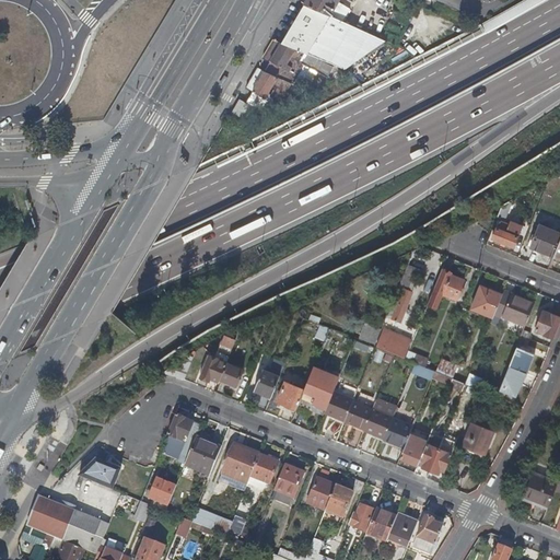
[(302,3),(302,4),(328,15),(336,0),(304,0),(303,3),(302,3)]
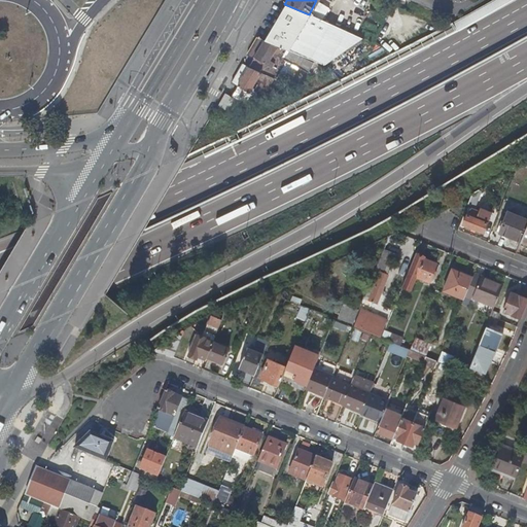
[(309,14),(284,4),(281,9),(304,23),(309,14)]
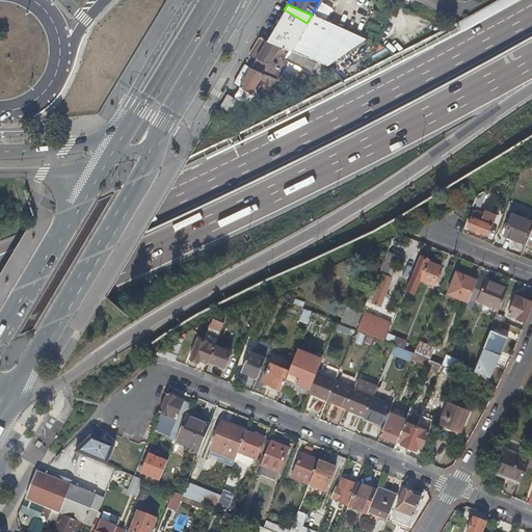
[(284,9),(265,41),(290,51),(307,23),(284,9)]
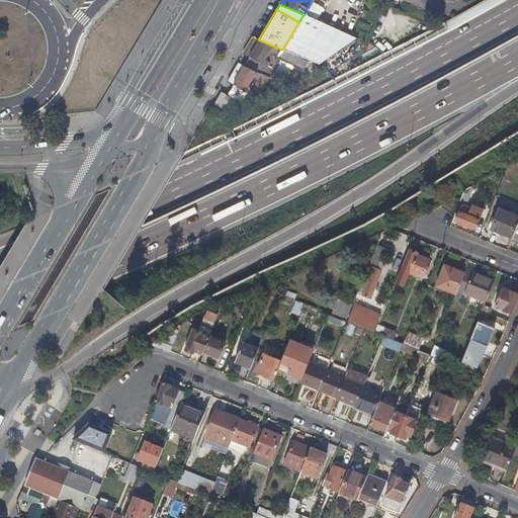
[(374,15),(362,10),(360,16),(372,21),(374,15)]
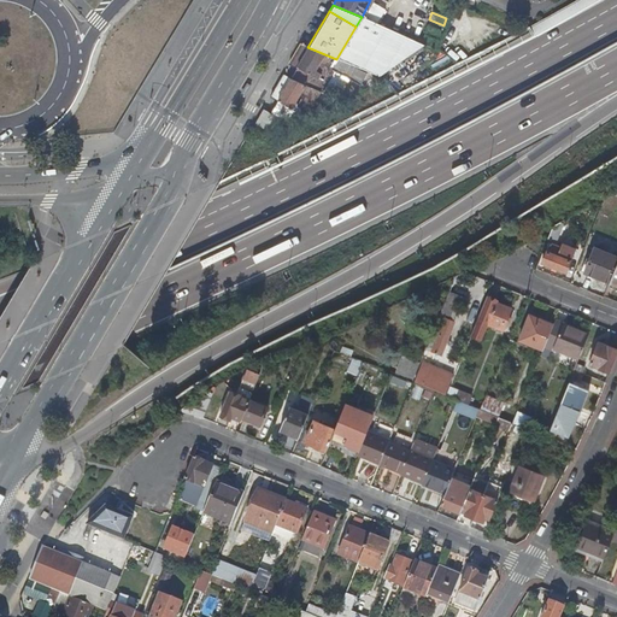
[(438,29),(425,24),(423,30),(435,35),(438,29)]
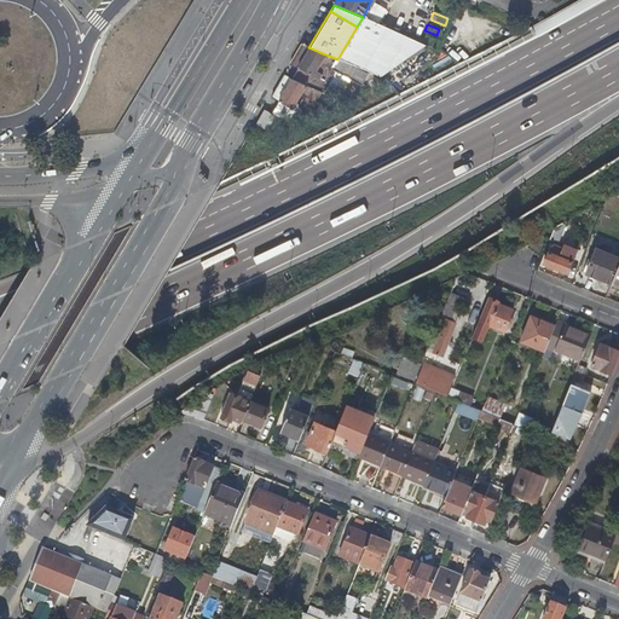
[(423,33),(421,40),(437,46),(439,39),(423,33)]
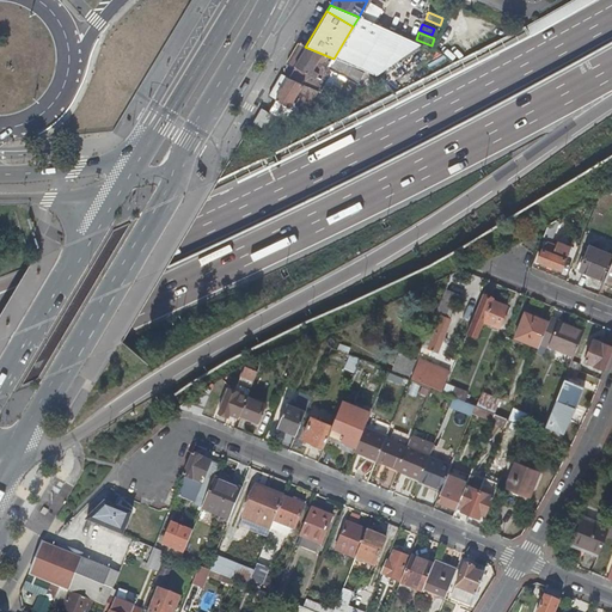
[(292,68),(304,48),(304,47),(298,44),(285,65),(292,68)]
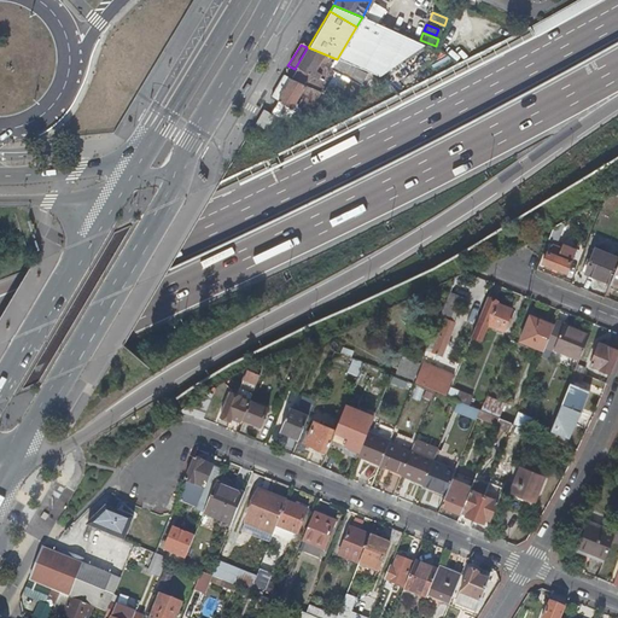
[(337,59),(308,47),(308,48),(307,48),(295,69),(292,73),(289,80),(321,93),(334,70),(340,74),(347,63),(337,59)]
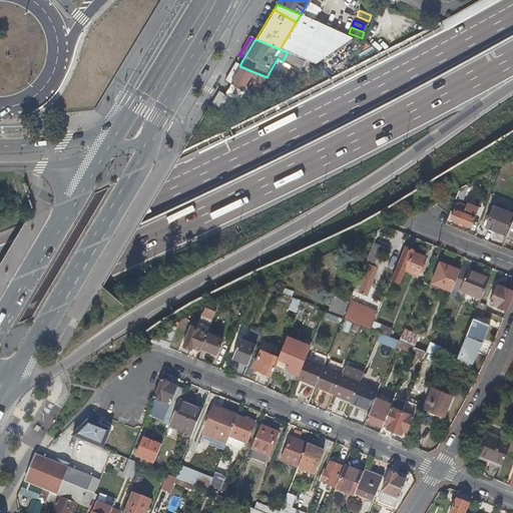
[(306,59),(288,52),(283,61),(296,68),(297,66),(301,68),(306,59)]
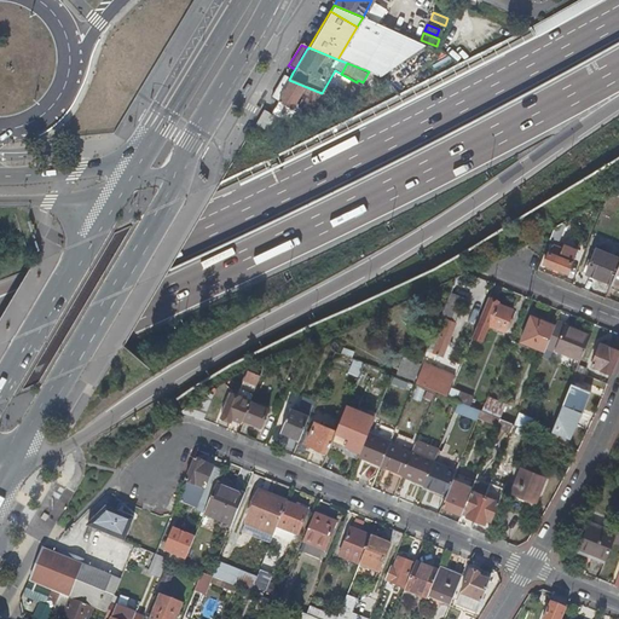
[(391,79),(403,84),(406,71),(394,67),(391,79)]
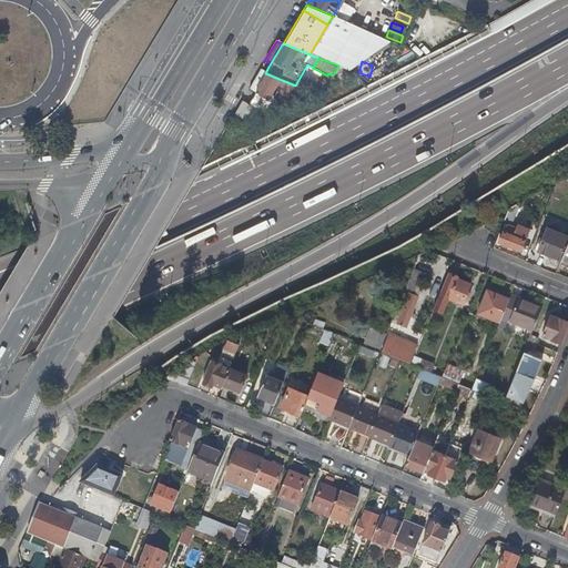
[(269,67),(262,63),(250,84),(256,88),(265,73),(269,67)]
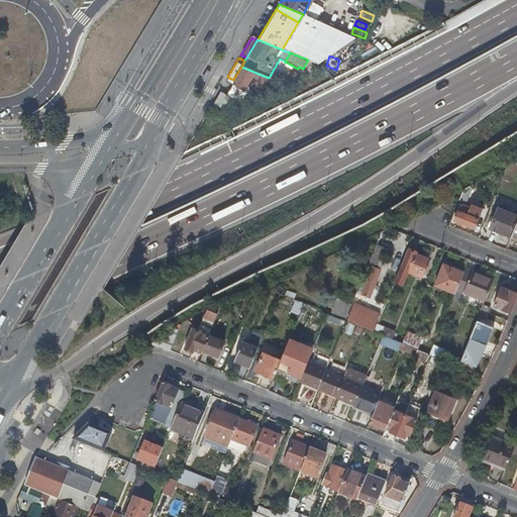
[(269,78),(241,67),(233,80),(228,90),(226,92),(227,93),(229,94),(237,97),(247,102),(269,91),(261,88),(265,81),(278,86),(284,84),(269,78)]
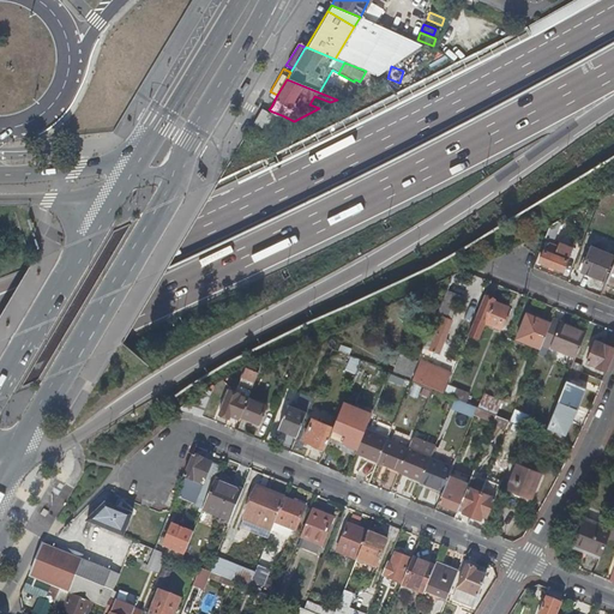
[(269,109),(271,107),(264,102),(252,122),(259,126),(269,109)]
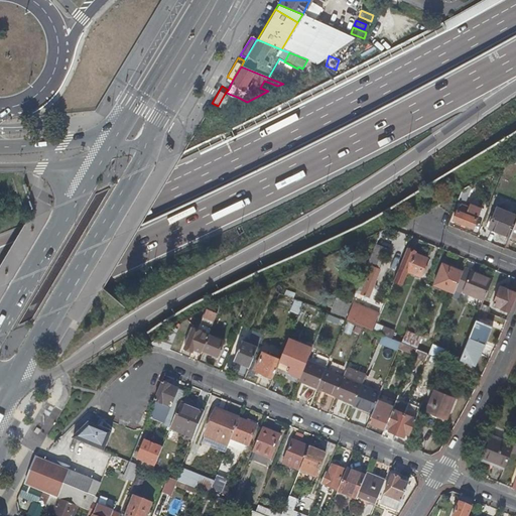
[(229,94),(227,93),(219,107),(223,109),(226,105),(224,104),(229,94)]
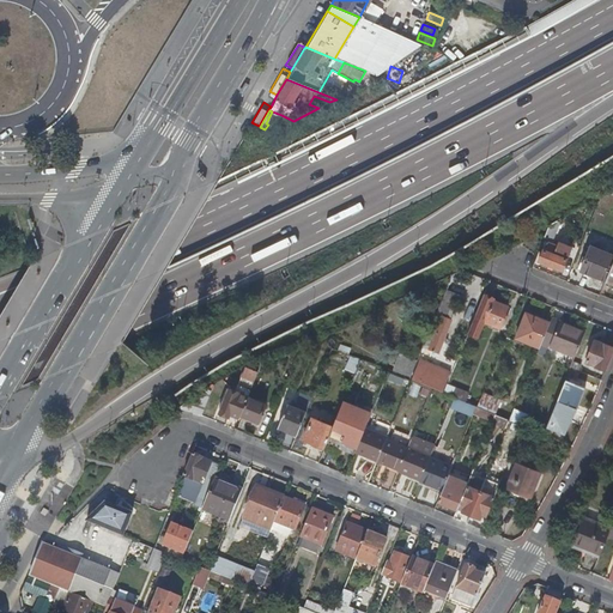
[(281,115),(272,111),(266,123),(268,125),(274,128),(281,115)]
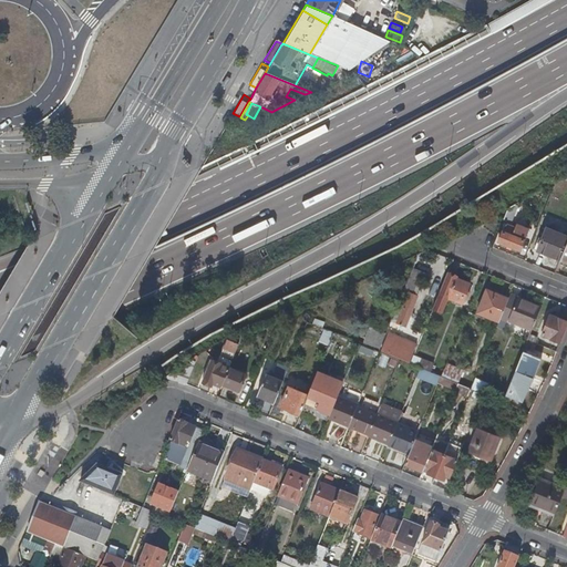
[(507,210),(502,224),(506,225),(513,207),(507,210)]
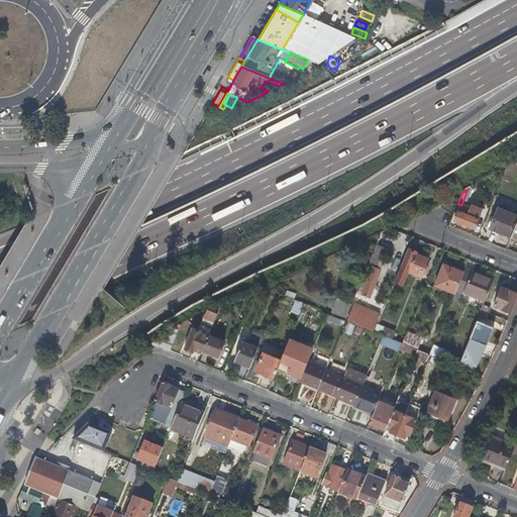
[(451,222),(472,230),(480,211),(470,206),(469,209),(458,205),(451,222)]
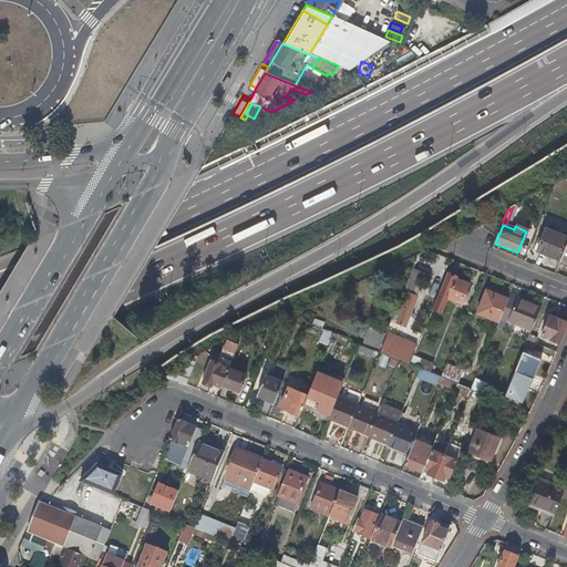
[(558,260),(566,239),(566,238),(545,229),(535,251),(558,260)]
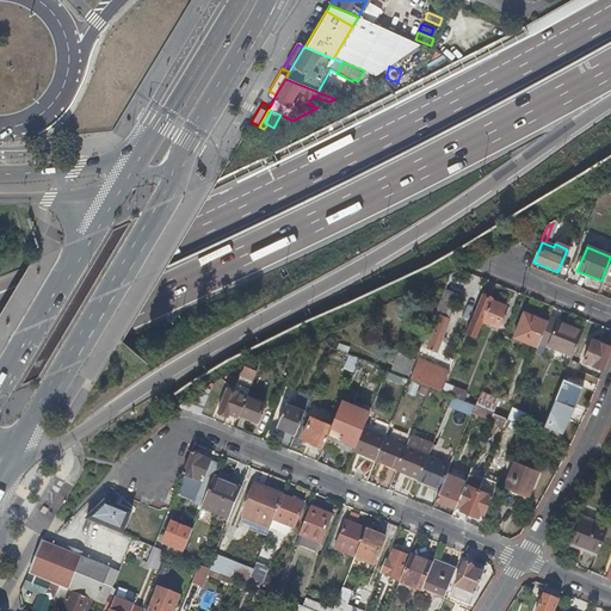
[(443,289),(437,306),(449,310),(455,295),(443,289)]
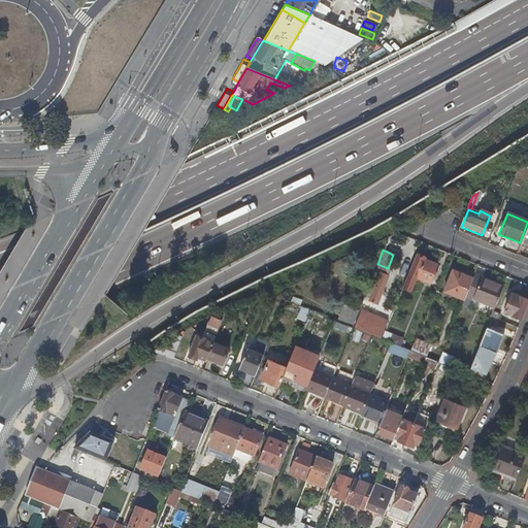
[(415,253),(401,286),(409,290),(416,276),(428,282),(436,264),(426,259),(427,258),(415,253)]
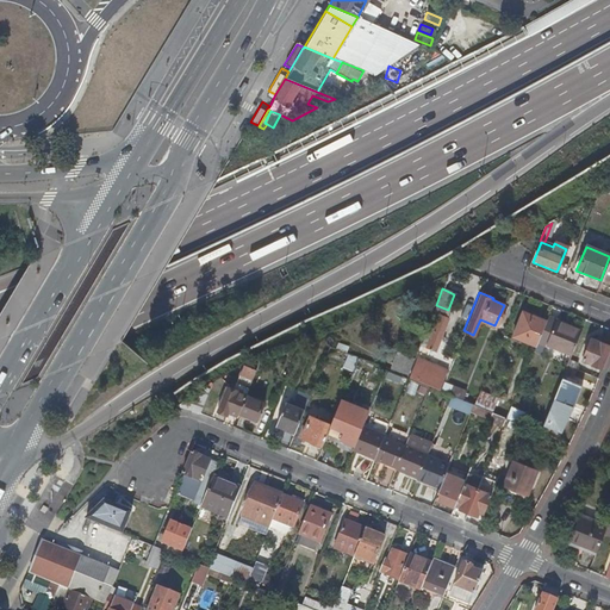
[(510,337),(535,347),(546,322),(521,311),(510,337)]
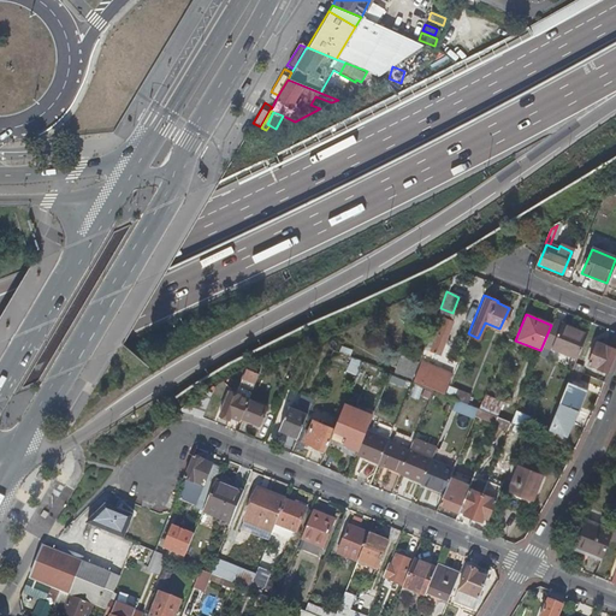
[(556,315),(543,347),(554,350),(555,345),(576,354),(580,343),(575,341),(581,326),(556,315)]
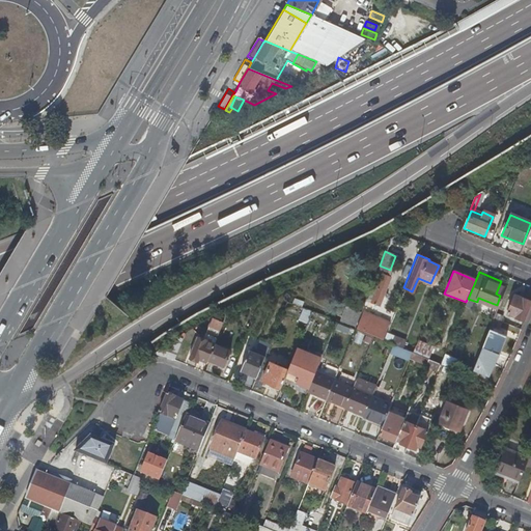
[(381,274),(369,303),(378,306),(390,277),(381,274)]
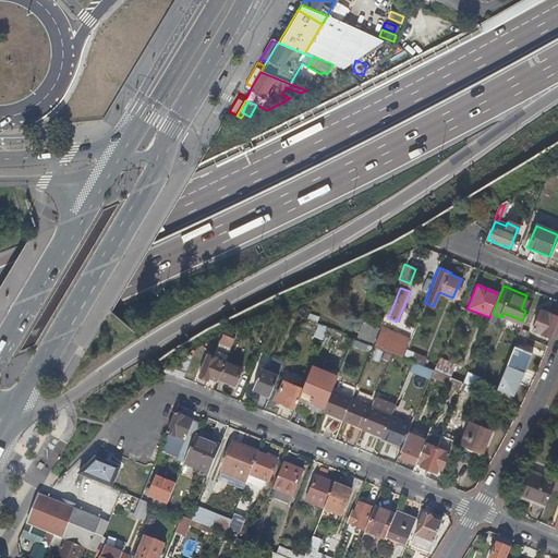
[(557,317),(540,311),(532,330),(549,337),(557,317)]
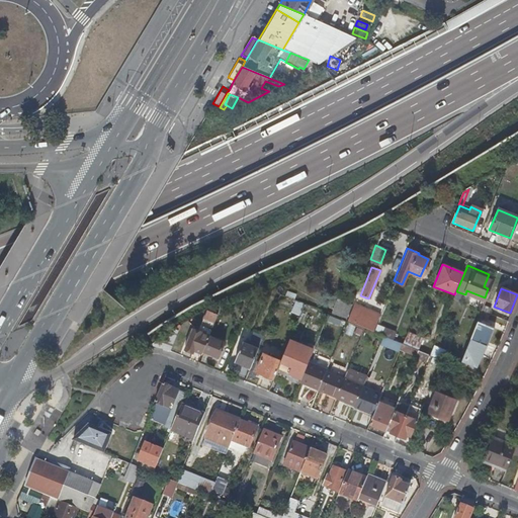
[(330,313),(345,319),(349,311),(351,306),(335,298),(330,313)]
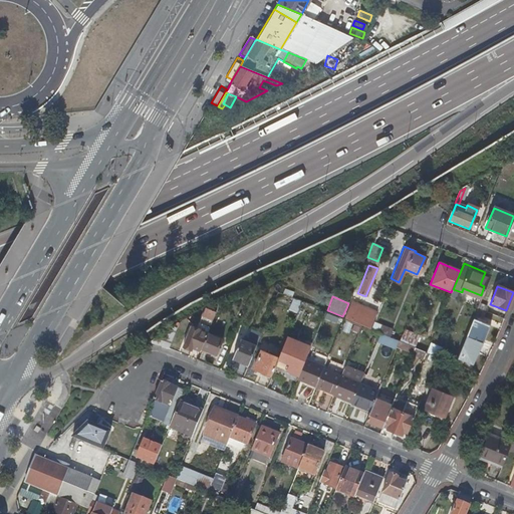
[(299,301),(291,298),(286,309),(294,312),(299,301)]
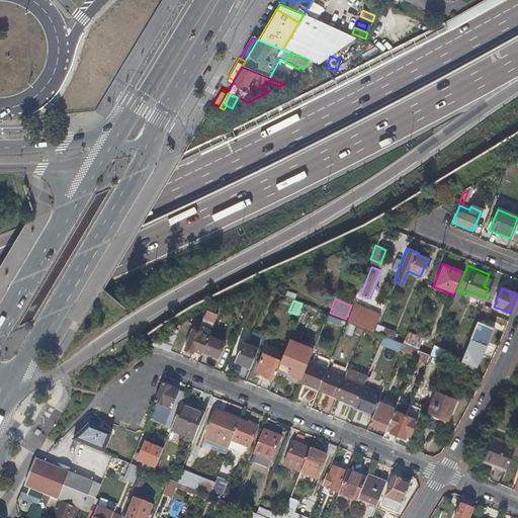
[(193,349),(199,351),(200,350),(206,334),(217,309),(207,305),(197,330),(191,328),(183,348),(192,352),(193,349)]
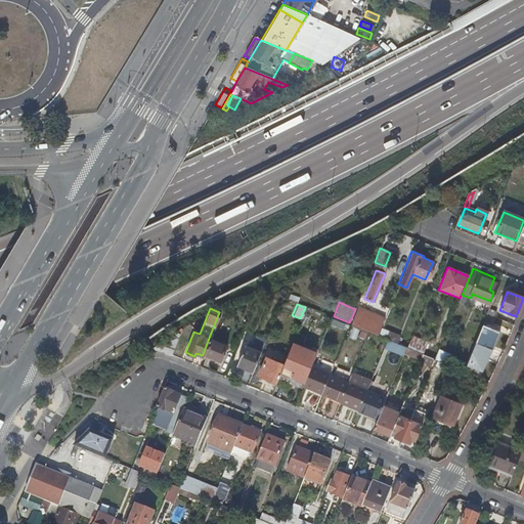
[(362,312),(360,317),(379,325),(381,320),(362,312)]
